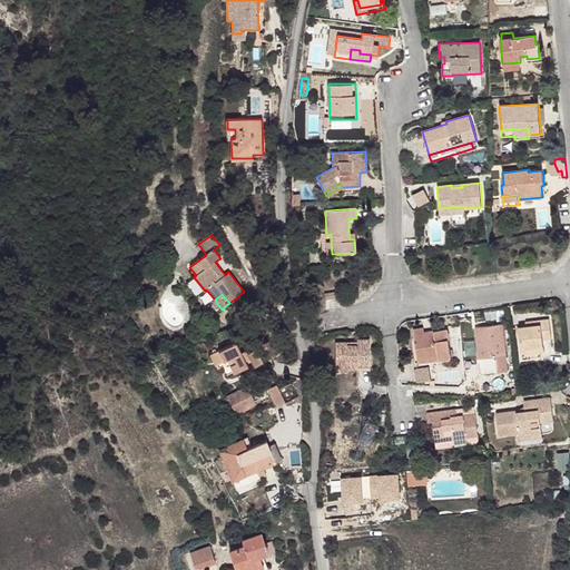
[(519,327),(521,349),(543,346),(543,340),(551,338),(549,318),(529,321),(530,326),(526,326),(519,327)]
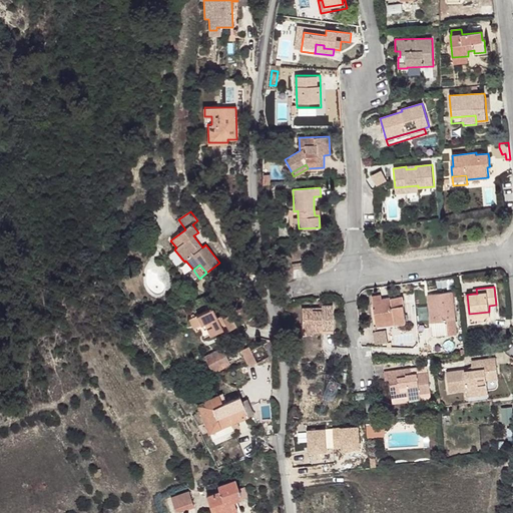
[(428,295),(431,323),(447,322),(448,336),(457,335),(452,293),(428,295)]
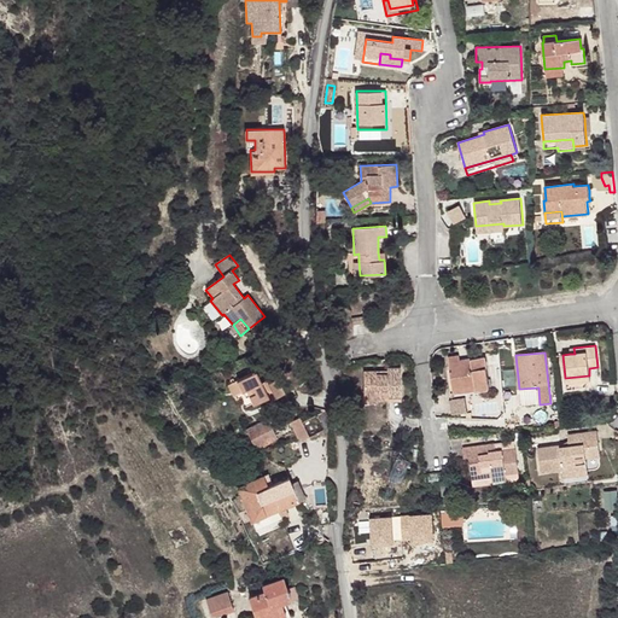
[(448,357),(453,388),(474,384),(476,390),(490,388),(484,357),(471,359),(472,363),(461,365),(460,361),(459,355),(448,357)]
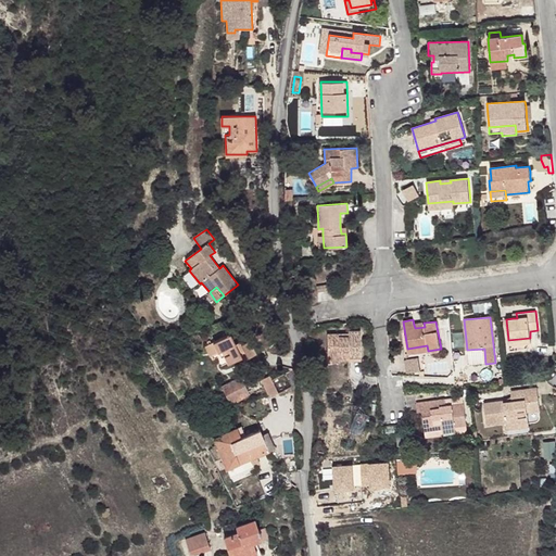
[(458,327),(451,328),(452,339),(459,338),(458,327)]
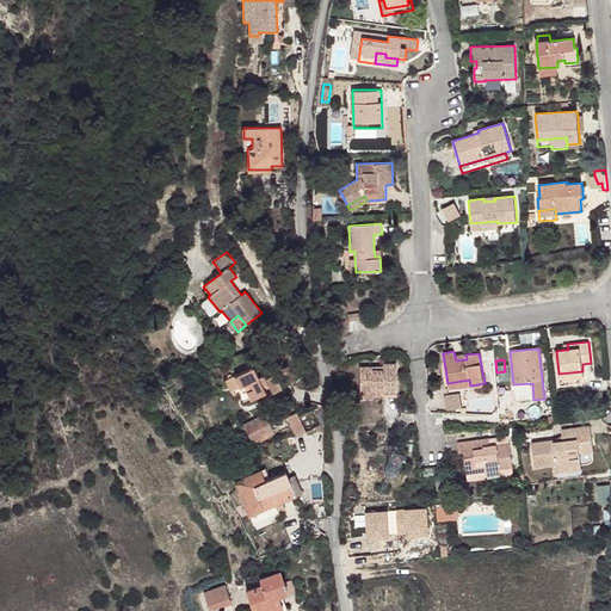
[(359,368),(359,392),(383,392),(396,392),(396,363),(383,363),(383,366),(383,369),(372,369),(372,366),(359,368)]
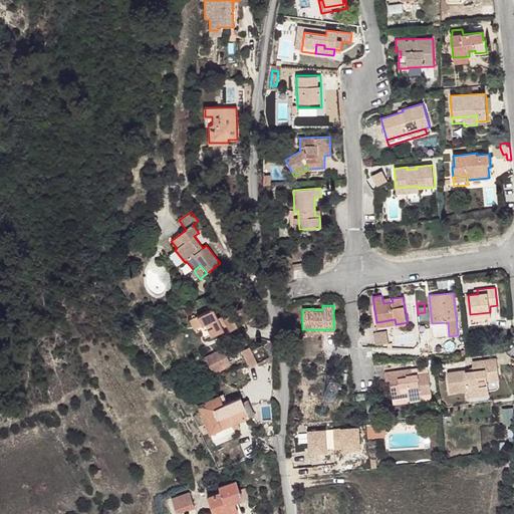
[(214,308),(197,316),(202,325),(204,330),(207,329),(211,336),(224,330),(223,327),(227,325),(229,330),(237,327),(231,314),(233,313),(230,307),(224,309),(220,311),(222,315),(218,317),(214,308)]
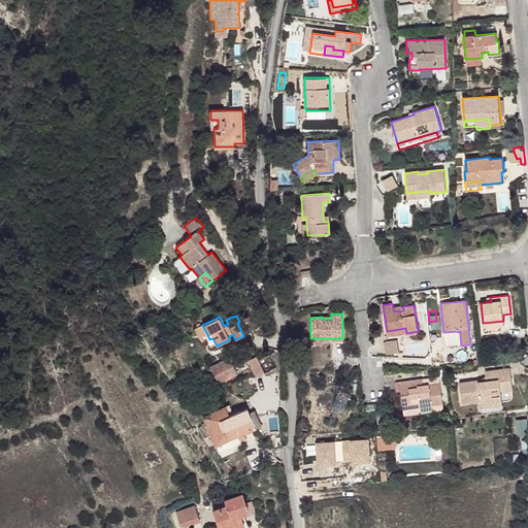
[(199,338),(207,334),(202,325),(195,329),(199,338)]
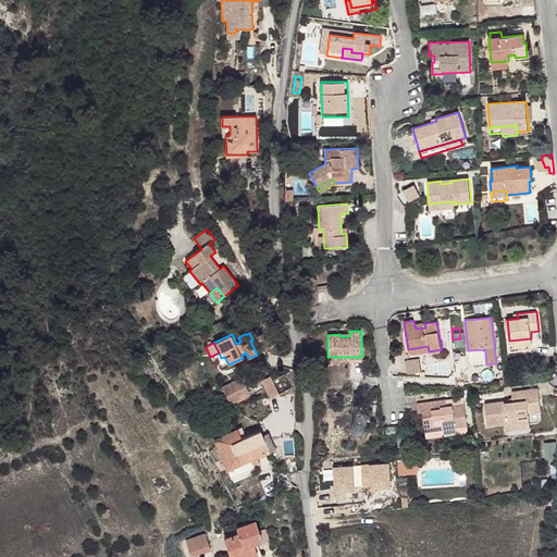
[(468,350),(470,366),(486,364),(485,349),(468,350)]
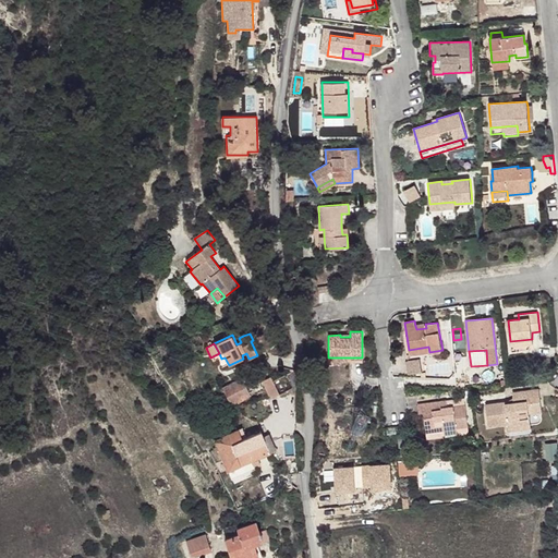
[(422,372),(420,359),(408,361),(410,374),(422,372)]
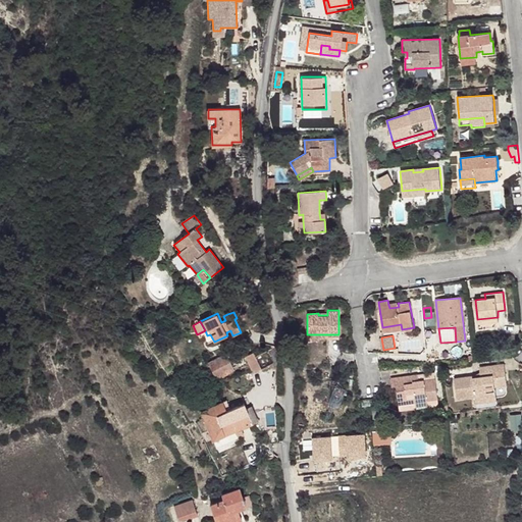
[(226,353),(208,362),(216,379),(235,370),(226,353)]
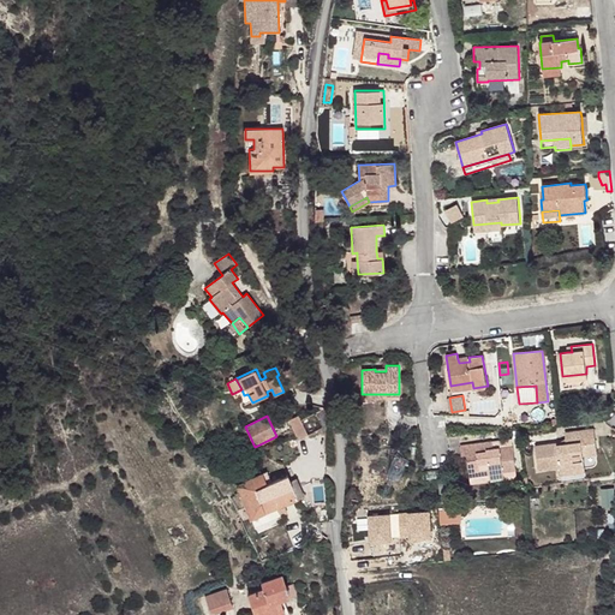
[(298,437),(308,435),(299,416),(290,421),(298,437)]
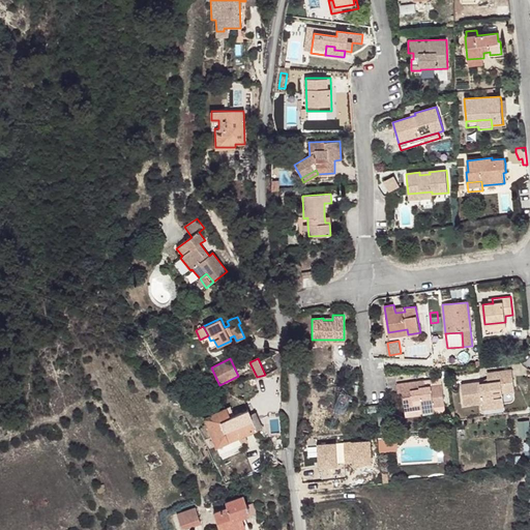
[(461,384),(463,402),(474,401),(474,399),(481,398),(482,402),(483,408),(496,407),(495,400),(503,399),(503,393),(502,389),(508,389),(507,383),(512,382),(510,370),(487,373),(488,379),(488,383),(480,384),(480,382),(461,384)]
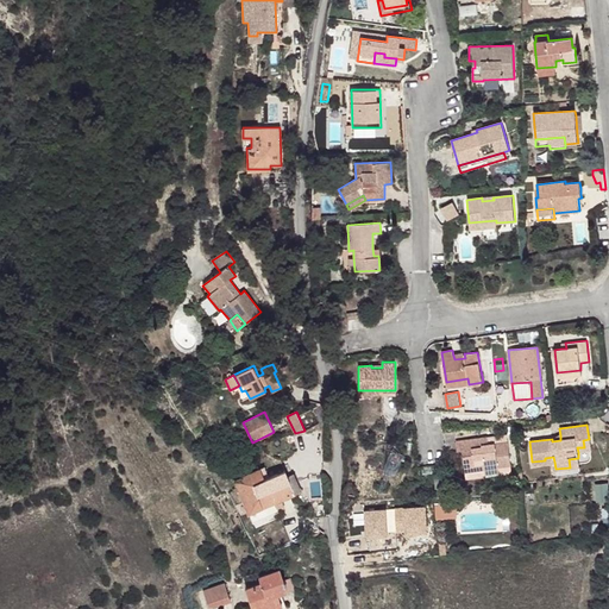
[(475,465),(475,471),(485,470),(498,469),(498,468),(512,465),(508,443),(489,445),(488,437),(456,440),(457,451),(462,450),(465,450),(466,456),(463,456),(464,466),(475,465)]
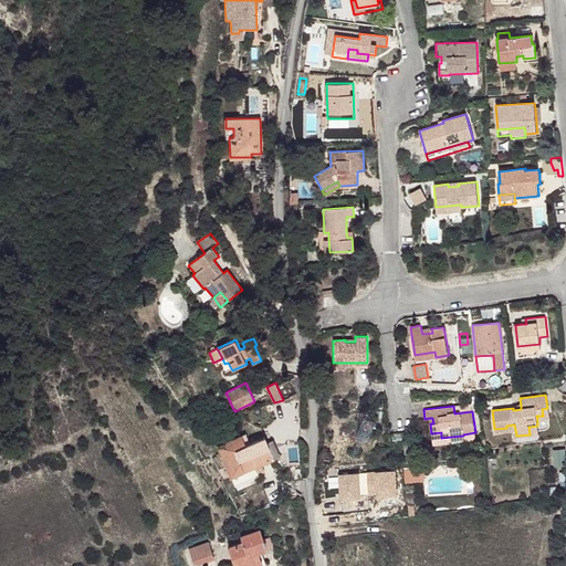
[(536,416),(537,420),(548,418),(547,408),(542,409),(543,416),(536,416)]
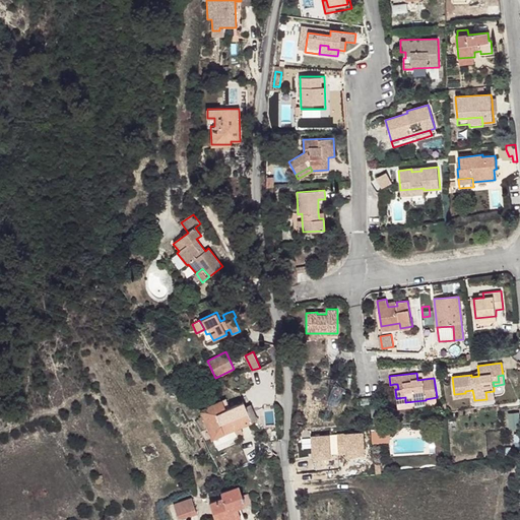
[(495,398),(494,391),(485,392),(486,399),(495,398)]
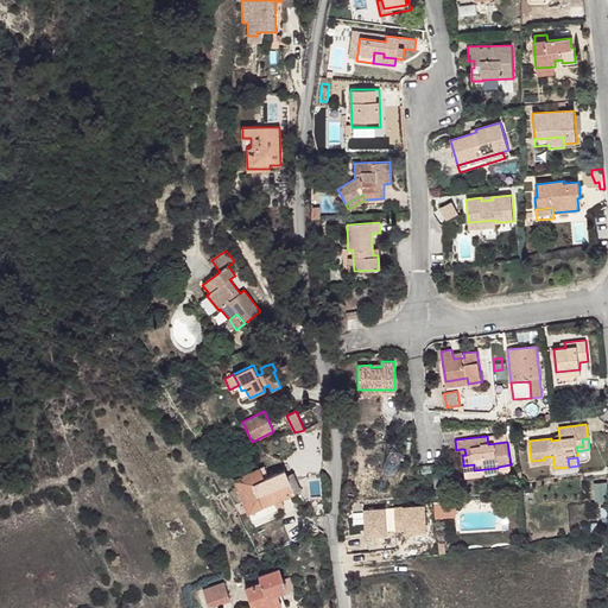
[(295,493),(286,475),(279,477),(277,473),(267,476),(265,467),(234,477),(239,488),(241,487),(247,500),(245,501),(248,511),(251,511),(255,519),(278,510),(274,501),(280,499),(295,493)]
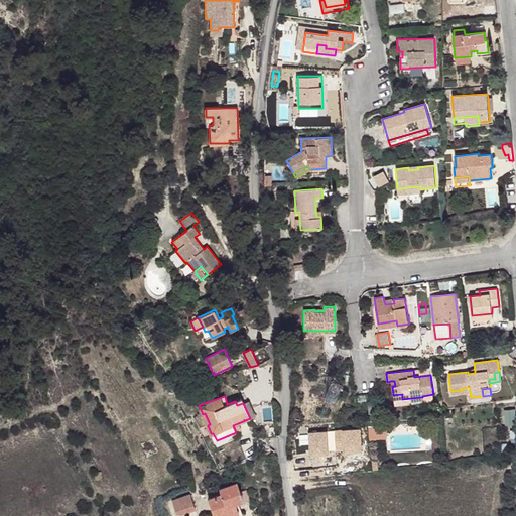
[(243,403),(250,418),(255,416),(248,401),(243,403)]
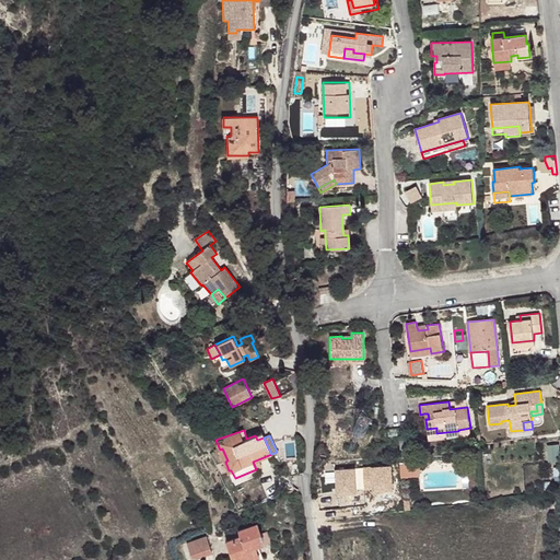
[(546,445),(547,461),(559,459),(558,444),(546,445)]
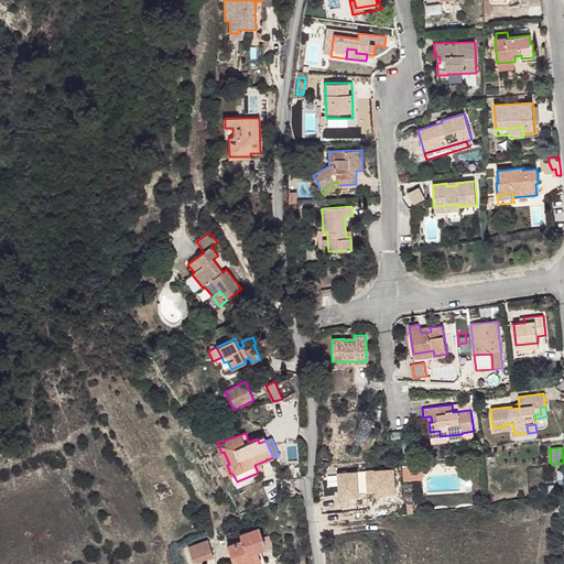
[(255,465),(258,473),(263,470),(260,463),(255,465)]
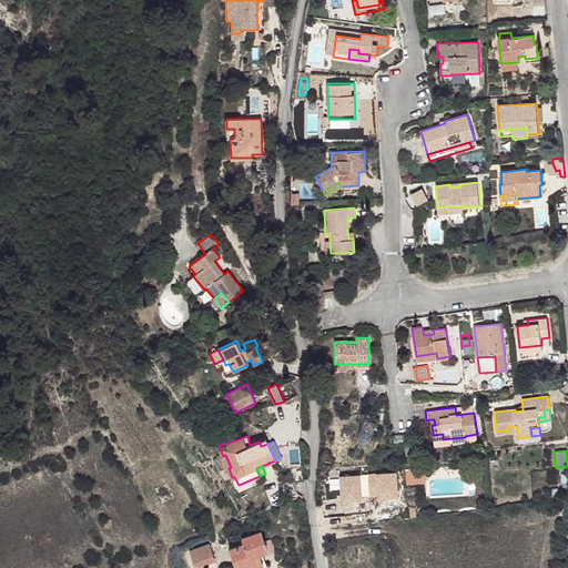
[(406,469),(407,484),(426,483),(425,468),(406,469)]
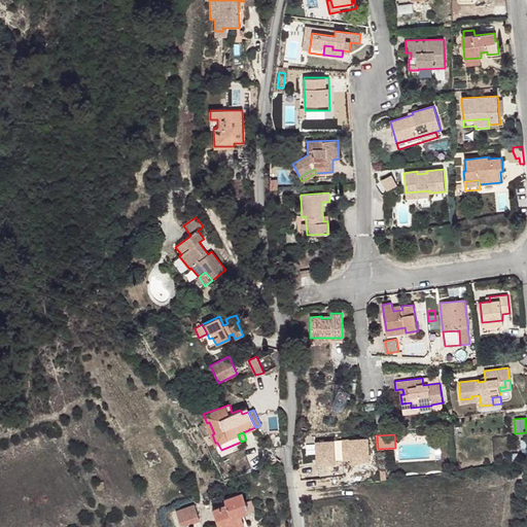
[(218,526),(220,526),(242,520),(240,514),(248,511),(249,512),(255,510),(252,499),(245,501),(242,492),(224,498),(226,504),(212,508),(218,526)]
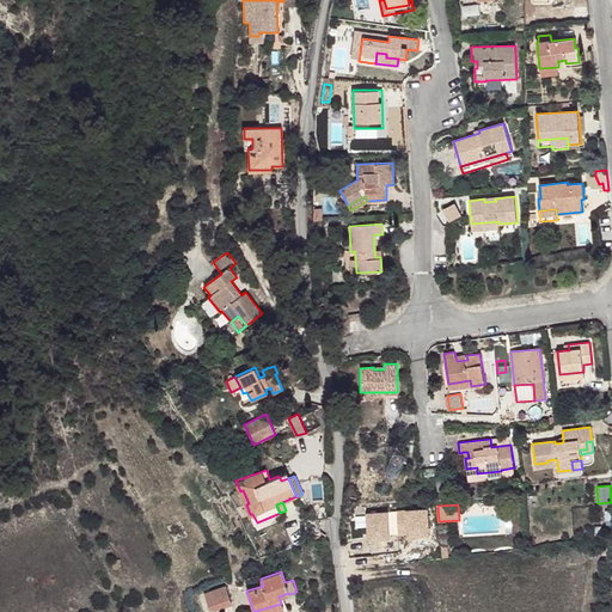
[(225,586),(203,593),(210,611),(231,605),(225,586)]
